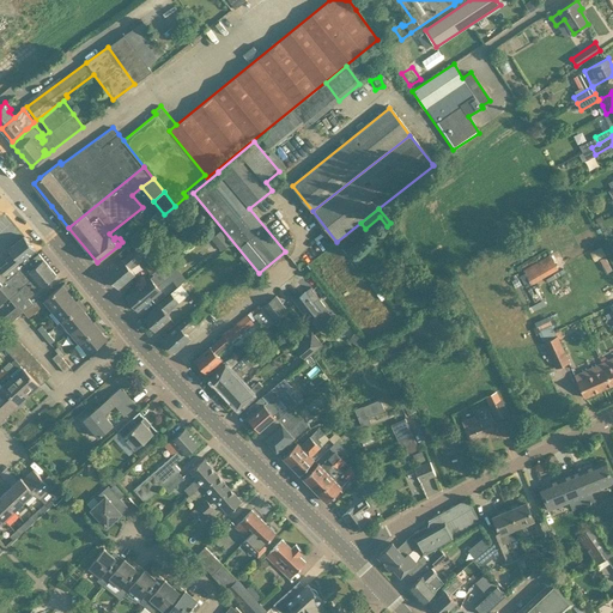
[(0,285),(16,271),(17,272),(38,253),(35,249),(24,236),(8,248),(12,253),(5,259),(6,262),(0,267),(0,285)]
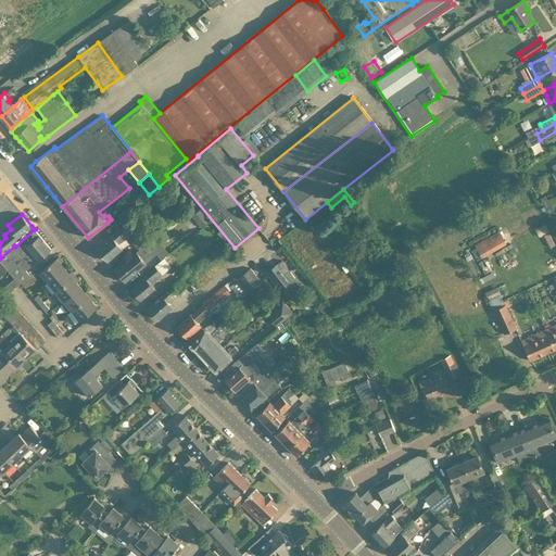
[(205,214),(197,222),(201,227),(210,220),(205,214)]
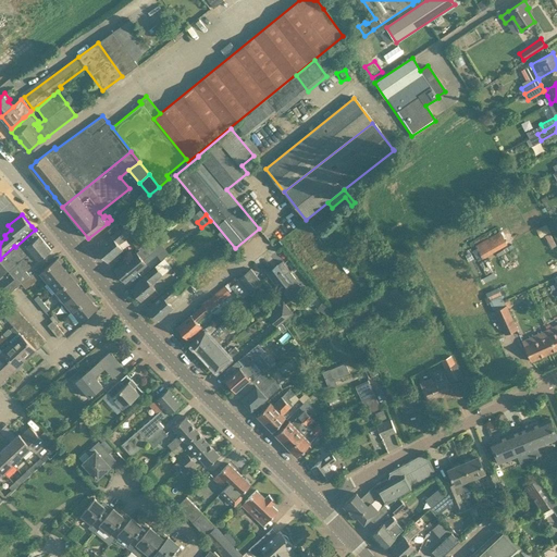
[(130,221),(97,248),(107,261),(122,249),(119,245),(124,239),(122,236),(127,232),(130,235),(136,229),(130,221)]
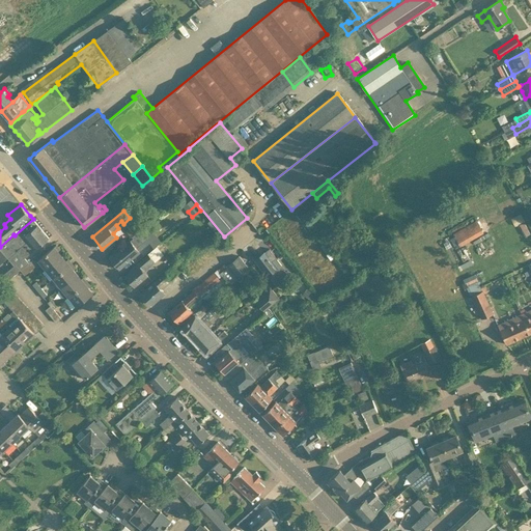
[(110,214),(103,219),(107,224),(113,218),(110,214)]
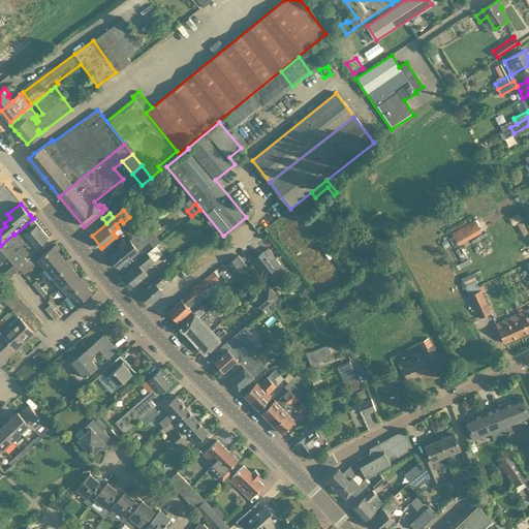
[(36,248),(49,237),(33,218),(14,235),(0,247),(0,263),(1,263),(8,257),(13,265),(6,271),(0,275),(0,280),(3,284),(21,269),(29,262),(25,257),(36,248)]
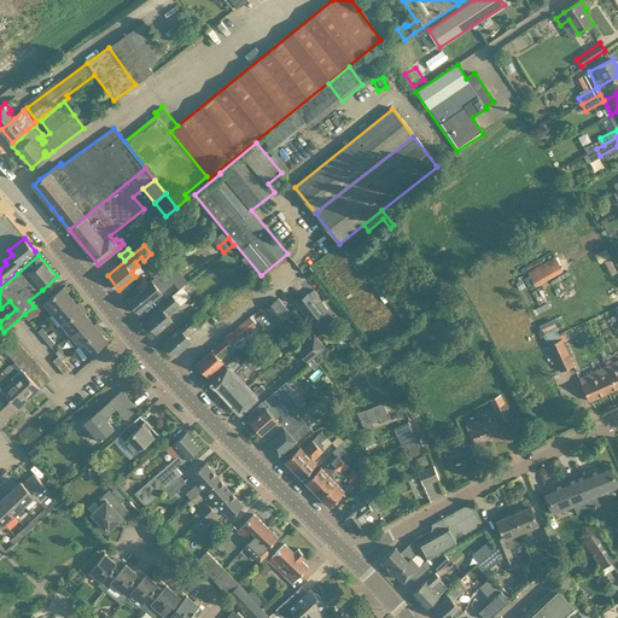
[(535,287),(563,272),(554,257),(528,273),(529,275),(524,279),(528,286),(529,285),(530,289),(535,286),(535,287)]
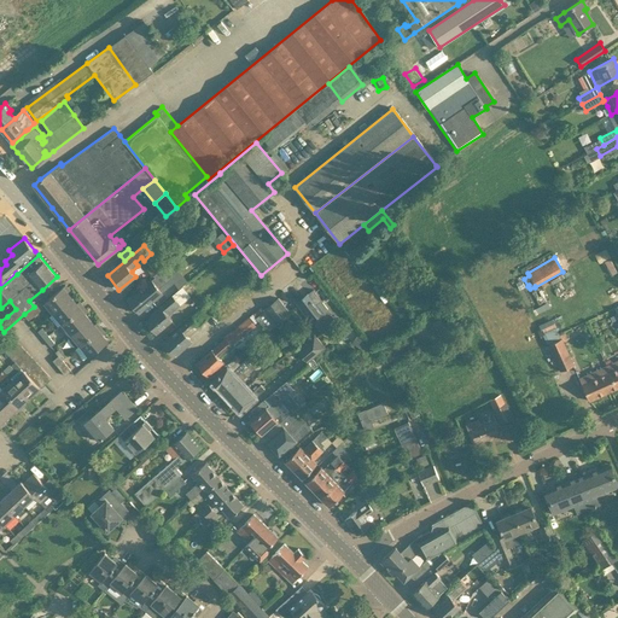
[(156,261),(147,268),(152,277),(153,275),(162,268),(156,261)]
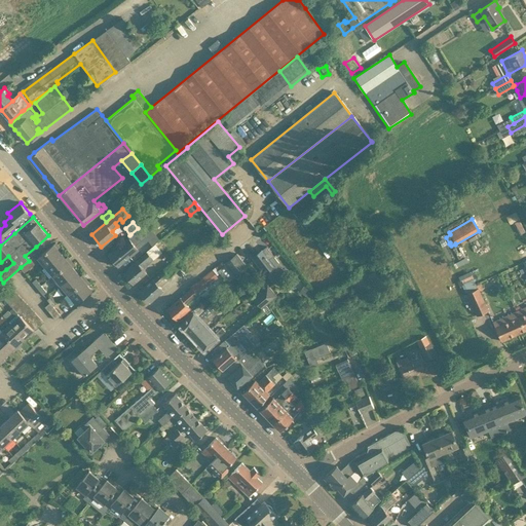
[(120,246),(108,256),(117,266),(129,256),(130,255),(138,249),(134,245),(144,235),(139,228),(138,228),(130,234),(132,236),(120,246)]
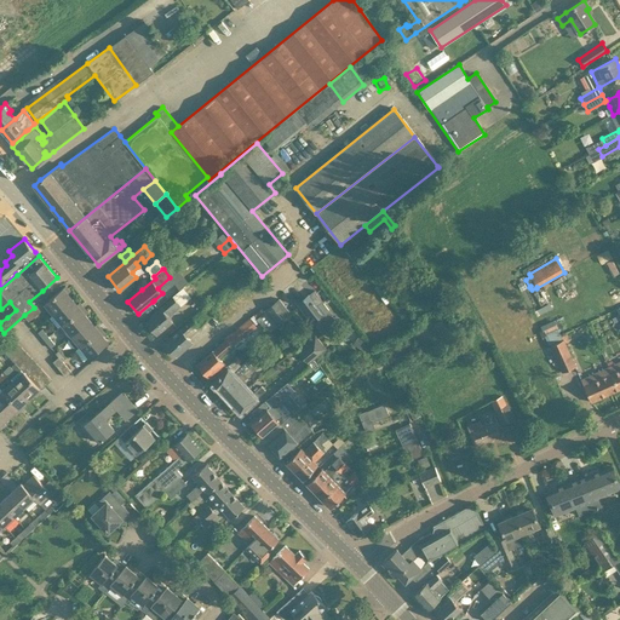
[(424,304),(430,299),(418,285),(412,290),(424,304)]
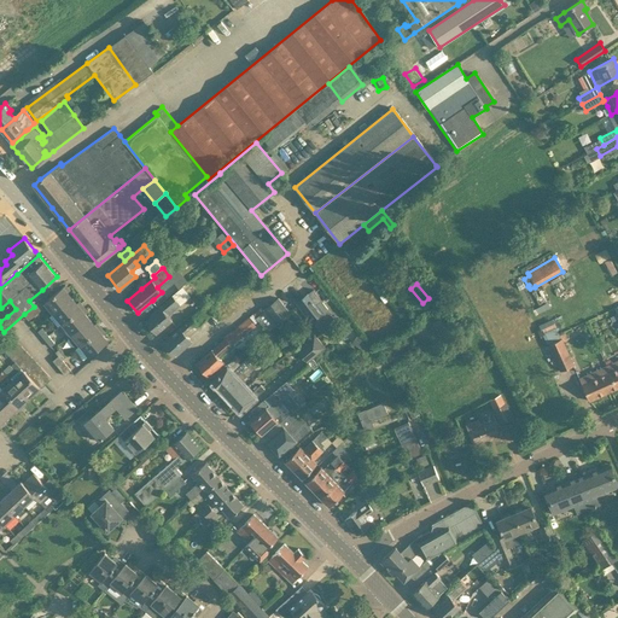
[(45,302),(54,313),(73,298),(68,292),(70,290),(65,285),(45,302)]
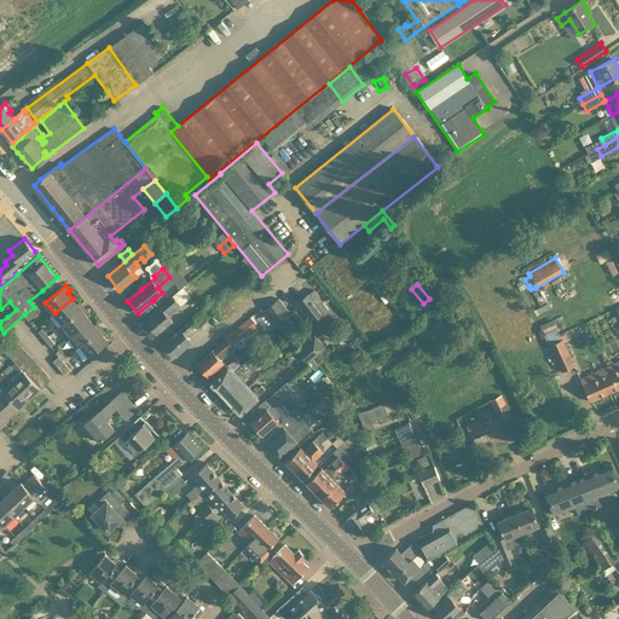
[(168,316),(191,298),(183,288),(151,314),(152,317),(146,322),(148,323),(146,324),(151,329),(156,334),(172,320),(168,316)]
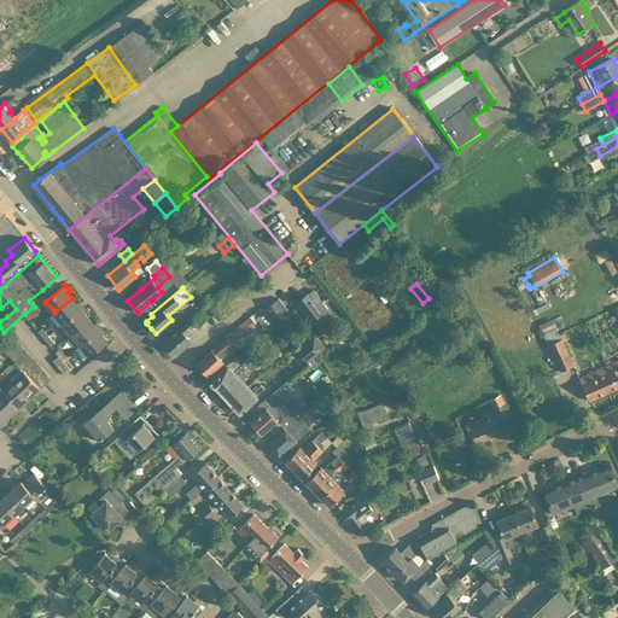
[(308,293),(297,302),(313,322),(314,321),(322,333),(337,322),(327,310),(328,310),(328,309),(313,290),(308,293)]
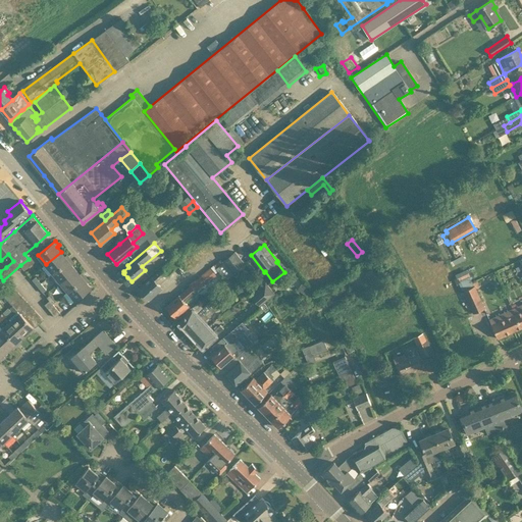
[(53,273),(70,259),(67,255),(64,257),(61,252),(46,264),(53,273)]
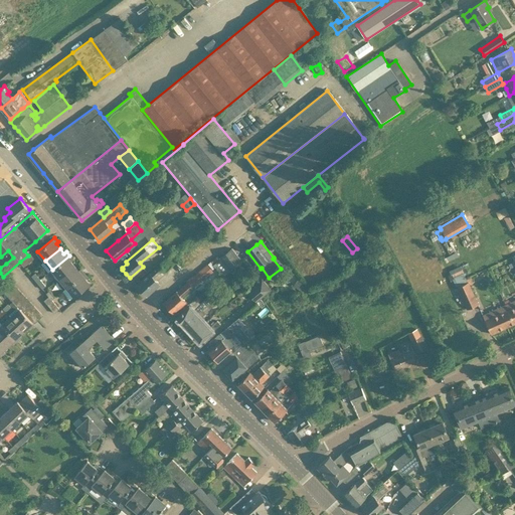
[(231,248),(219,259),(229,270),(230,271),(242,261),(231,248)]
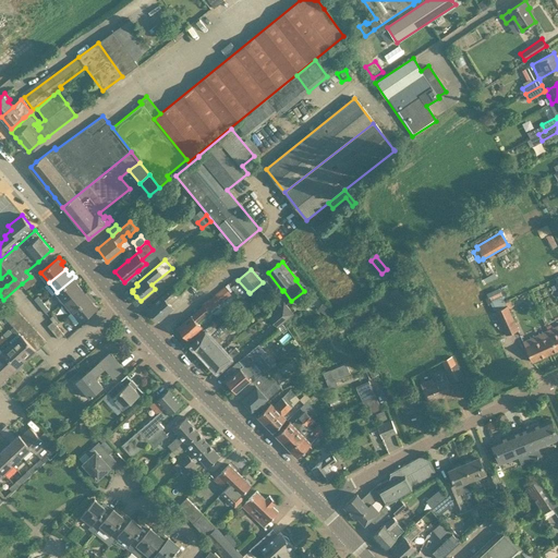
[(35,273),(31,277),(22,283),(26,289),(39,278),(35,273)]
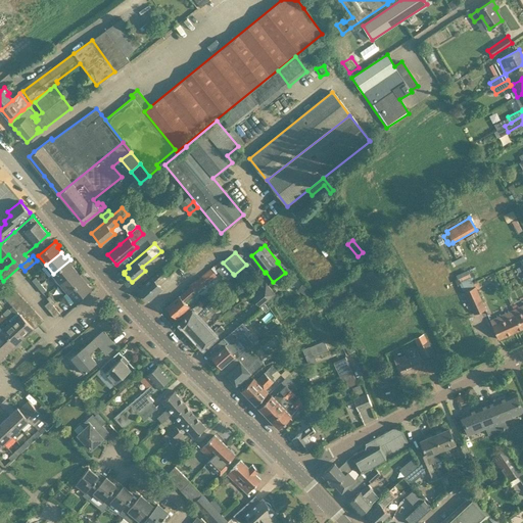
[(159,285),(180,266),(174,257),(139,289),(148,300),(162,288),(159,285)]
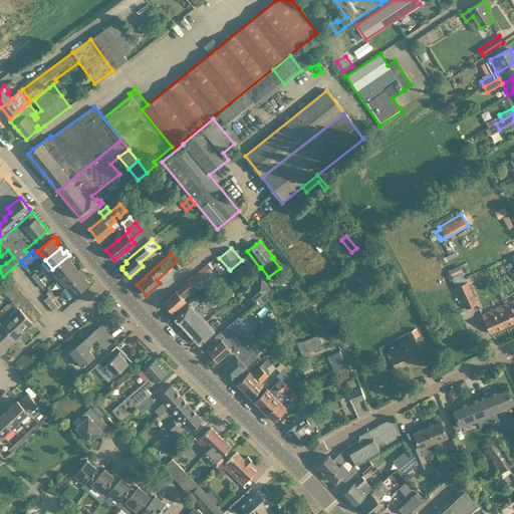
[(59,278),(74,266),(70,261),(73,259),(69,255),(52,269),(49,272),(52,275),(55,273),(59,278)]
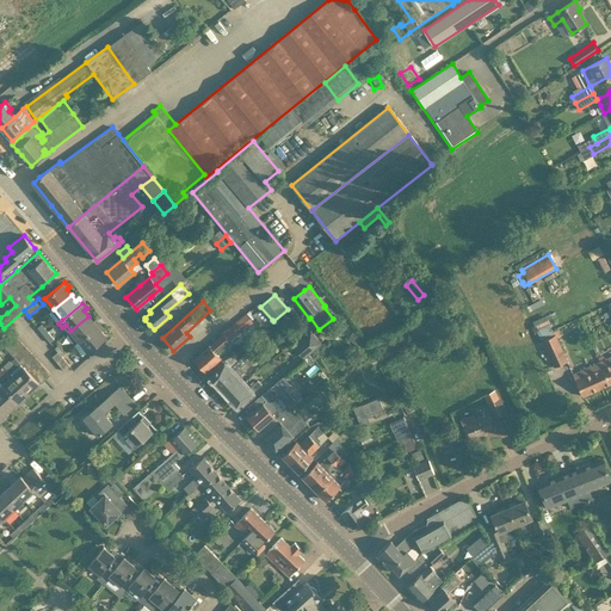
[(427,319),(434,333),(444,328),(438,313),(427,319)]
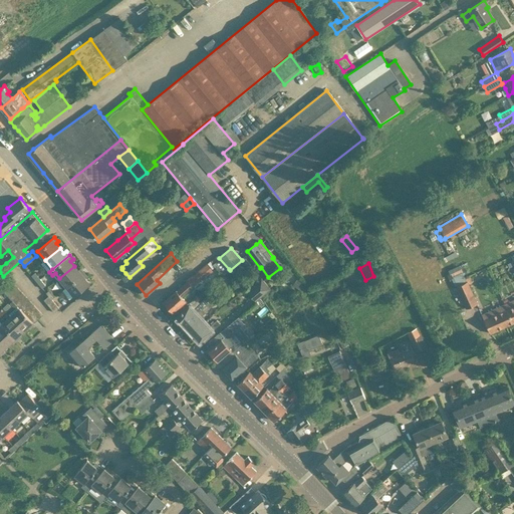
[(206,266),(192,277),(197,283),(211,272),(213,270),(208,264),(206,266)]
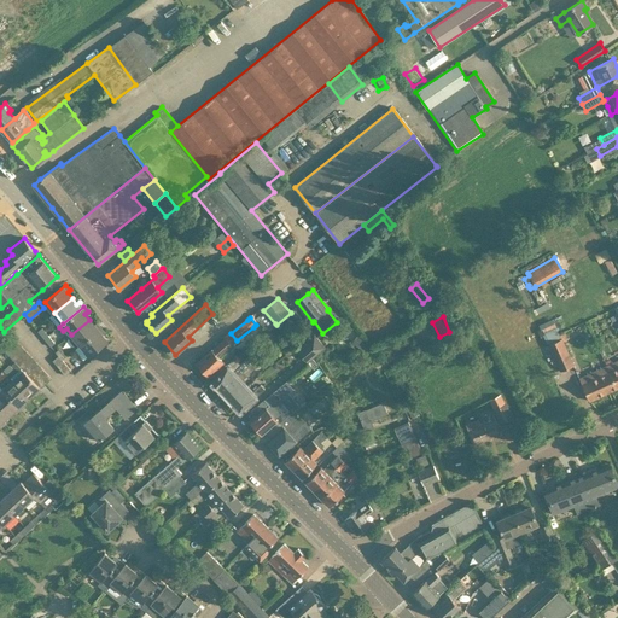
[(81,345),(101,327),(97,322),(94,325),(89,320),(71,334),(81,345)]
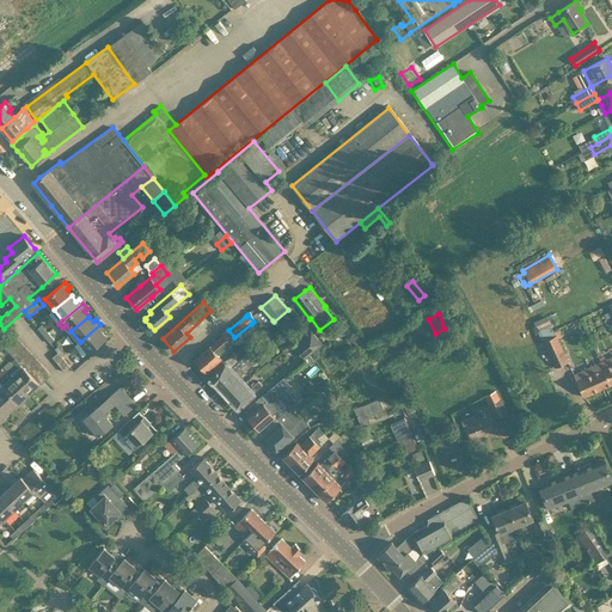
[(104,330),(101,324),(80,342),(89,353),(106,337),(102,331),(104,330)]
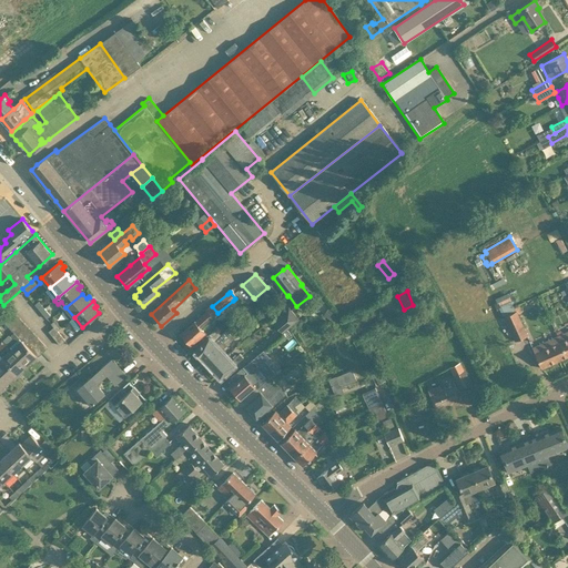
[(36,305),(41,312),(44,308),(39,302),(36,305)]
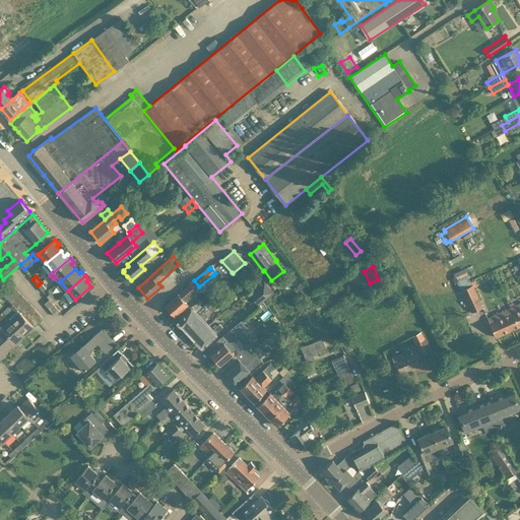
[(0,289),(1,290),(10,282),(6,277),(0,282),(0,289)]
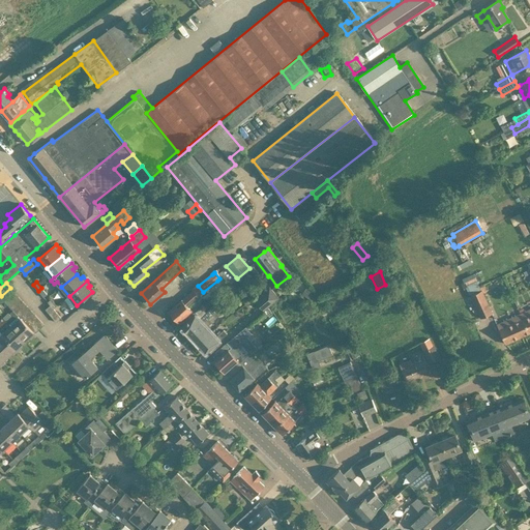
[(224,290),(228,296),(231,299),(238,294),(231,284),(224,290)]
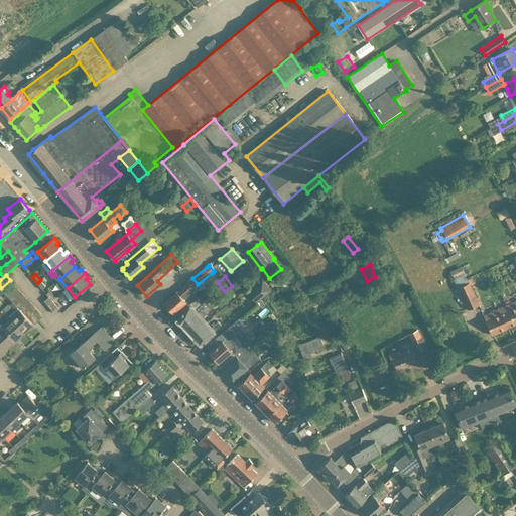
[(263,279),(253,287),(248,292),(257,302),(272,289),(263,279)]
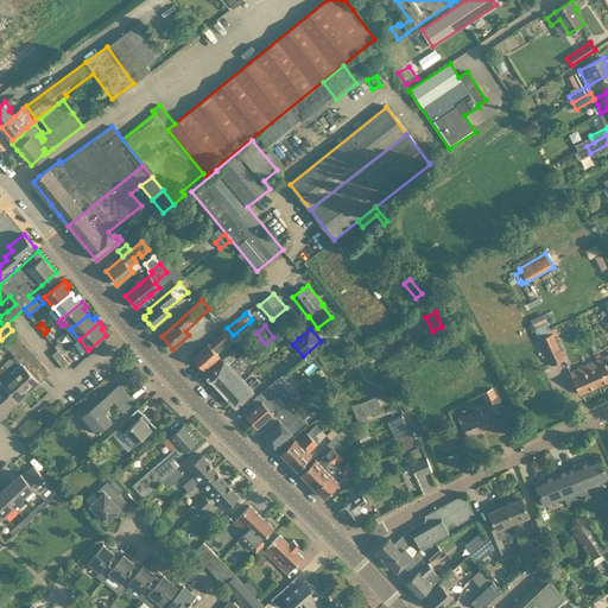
[(360,335),(352,329),(346,337),(354,343),(356,346),(365,341),(360,335)]
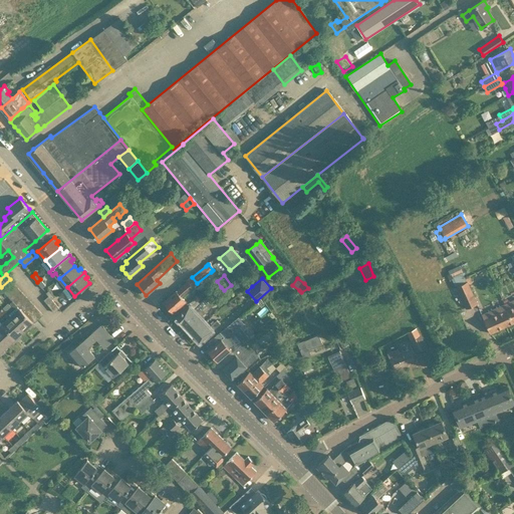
[(5,292),(14,283),(10,279),(1,287),(3,290),(5,292)]
